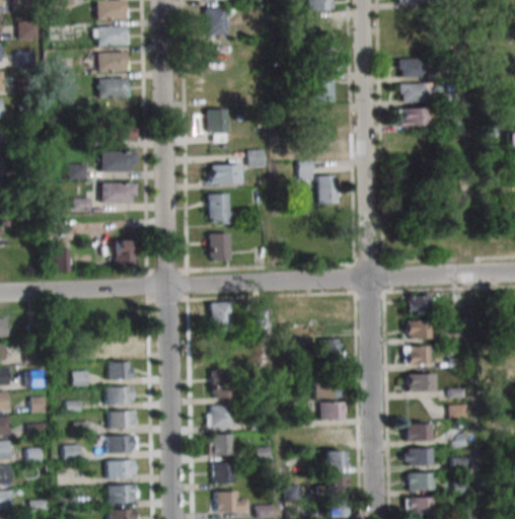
[(127,0),(97,0),(97,18),(127,18),(127,0)]
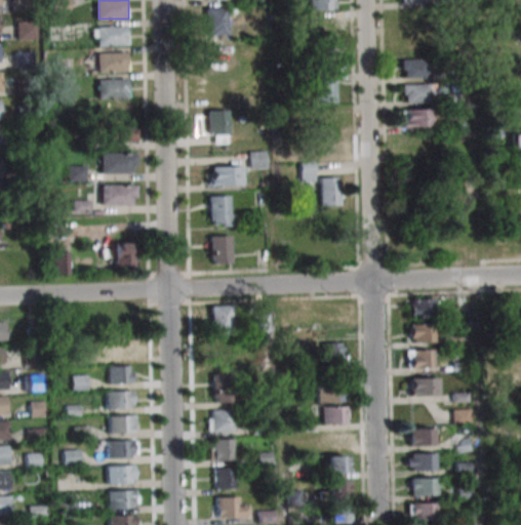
[(312,0),(313,9),(337,9),(336,0),(312,0)]
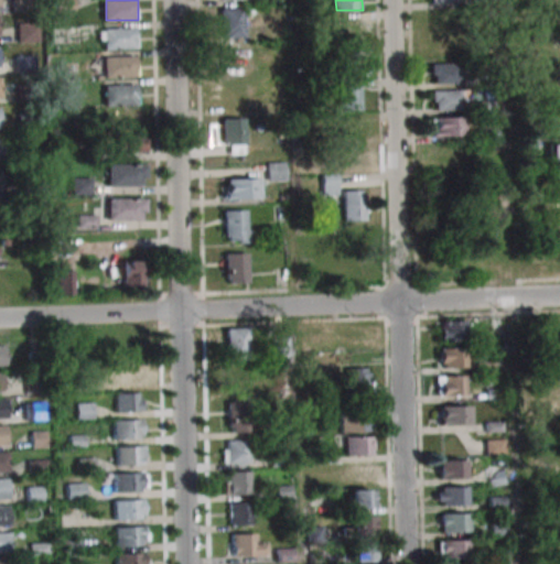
[(224,38),(245,38),(245,8),(224,8),(224,38)]
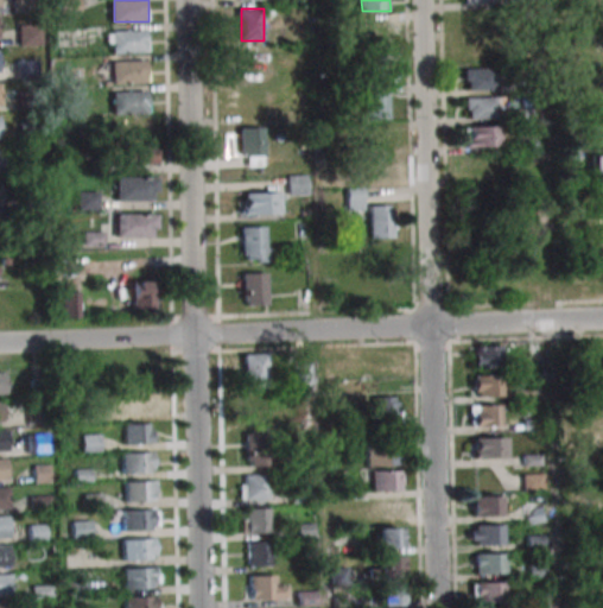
[(471,11),(471,32),(493,32),(493,11),(471,11)]
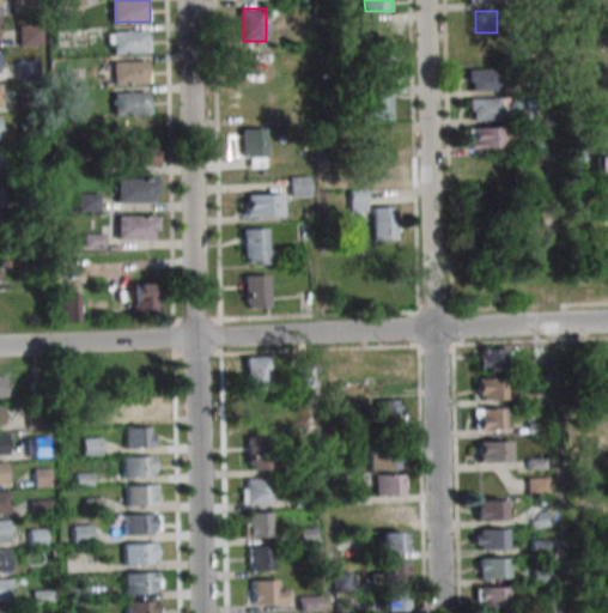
[(393,42),(393,20),(371,20),(371,42),(393,42)]
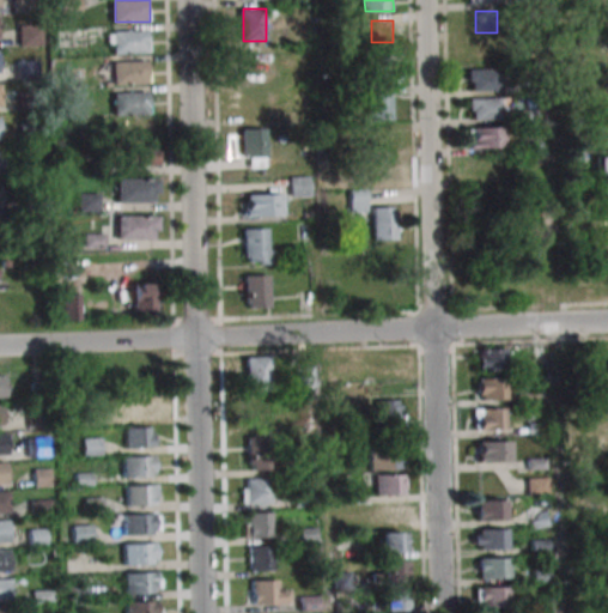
[(22,46),(44,46),(44,25),(22,25),(22,46)]
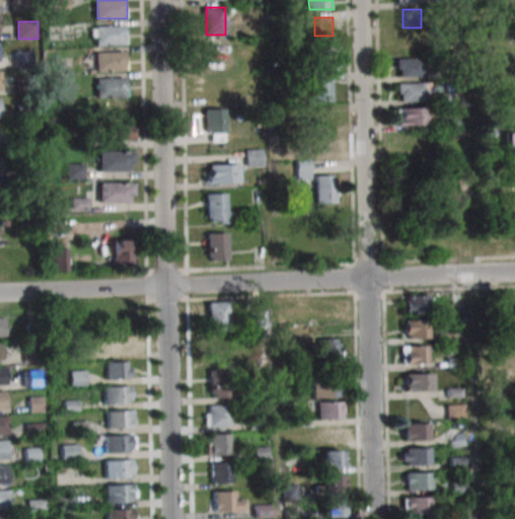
[(93,45),(128,45),(128,26),(93,26),(93,45)]
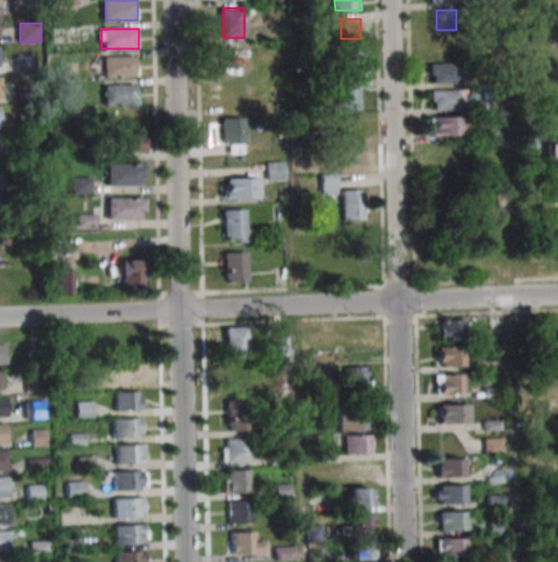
[(437,56),(465,56),(465,37),(437,37),(437,56)]
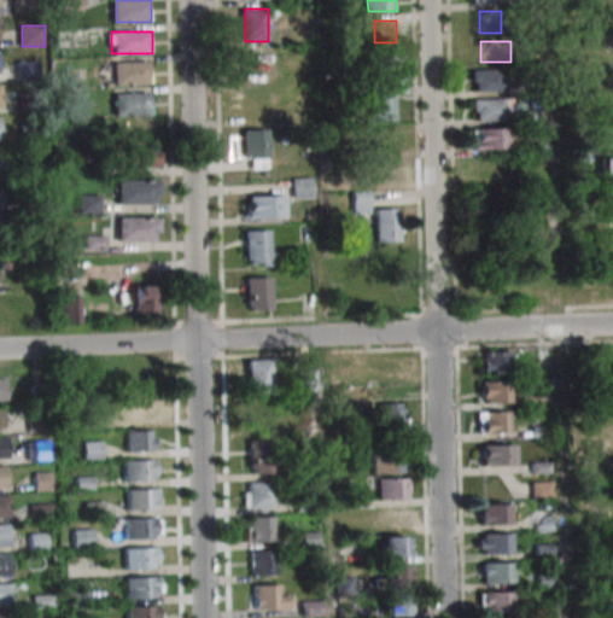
[(246,79),(279,79),(279,50),(246,50),(246,79)]
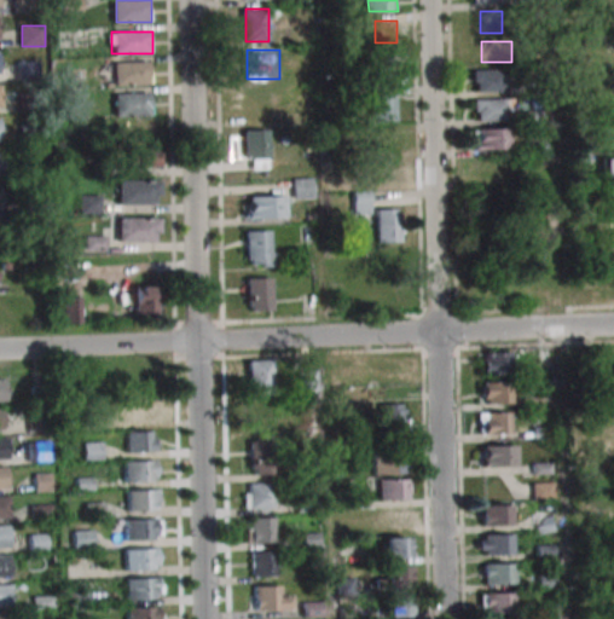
[(613,51),(598,52),(598,80),(613,80),(613,51)]
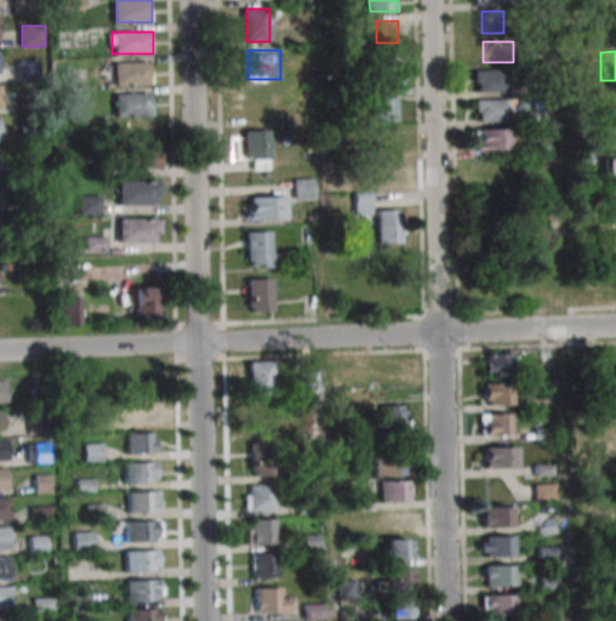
[(399,81),(399,58),(375,58),(375,81),(399,81)]
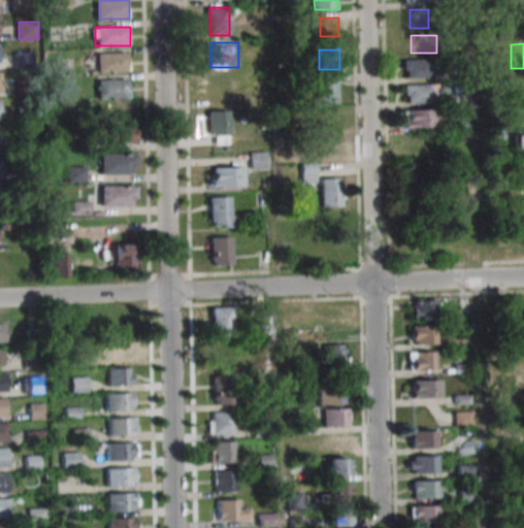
[(99,72),(131,72),(131,53),(99,53),(99,72)]
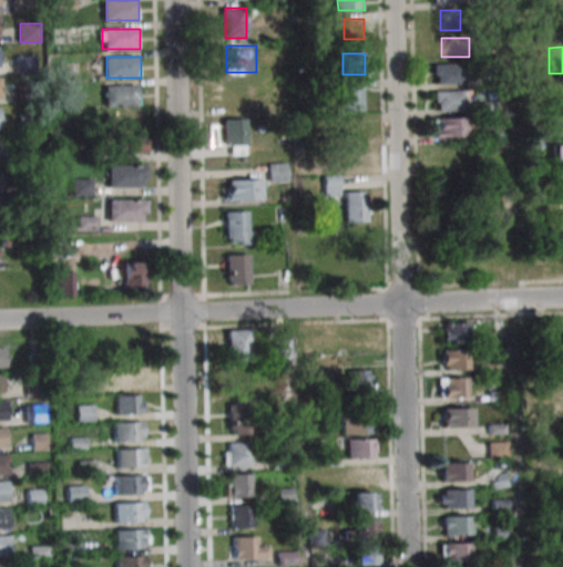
[(437,84),(467,84),(467,64),(437,64),(437,84)]
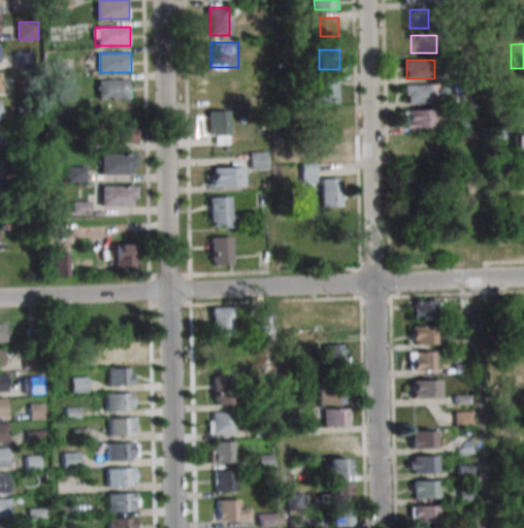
[(131,79),(100,79),(100,99),(131,99),(131,79)]
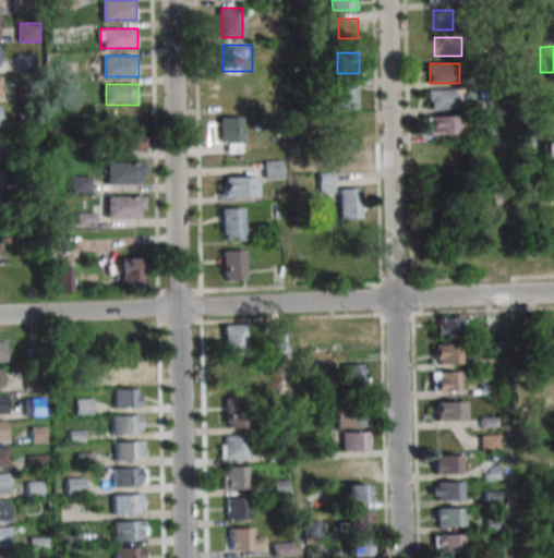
[(360,110),(360,85),(338,85),(338,110),(360,110)]
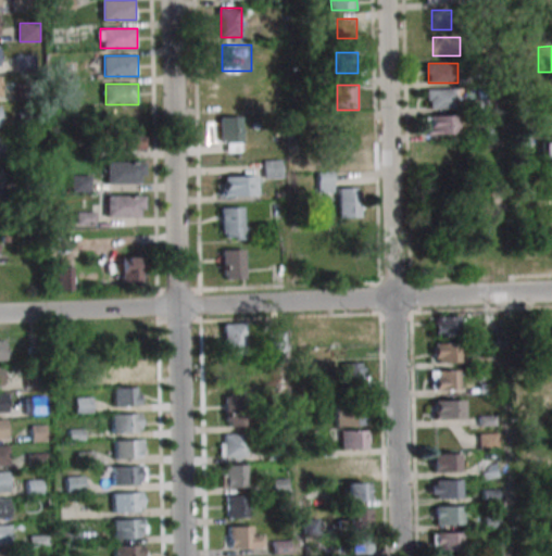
[(429,109),(458,109),(458,89),(429,89),(429,109)]
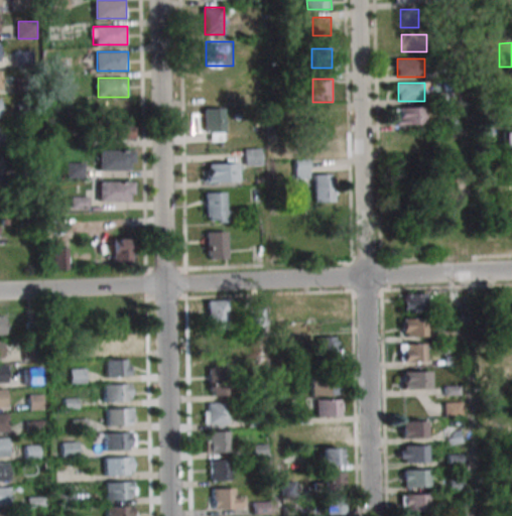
[(427,107),(397,107),(397,125),(427,125),(427,107)]
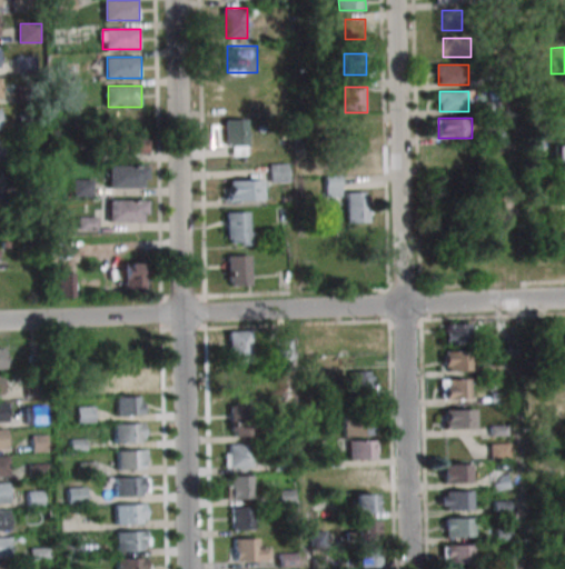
[(248,156),(248,119),(226,119),(226,130),(218,130),(218,145),(229,145),(229,156),(248,156)]
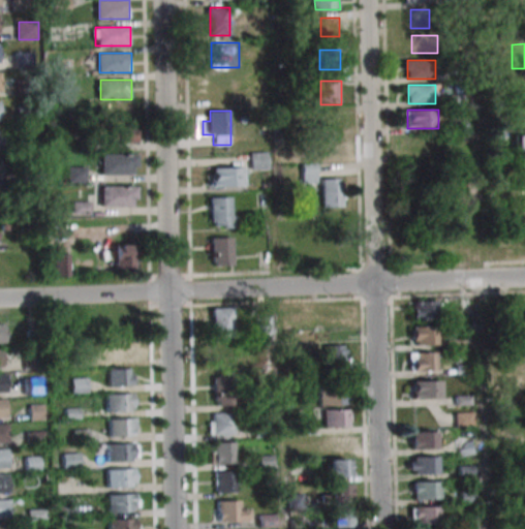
[(344,132),(344,112),(315,112),(315,132),(344,132)]
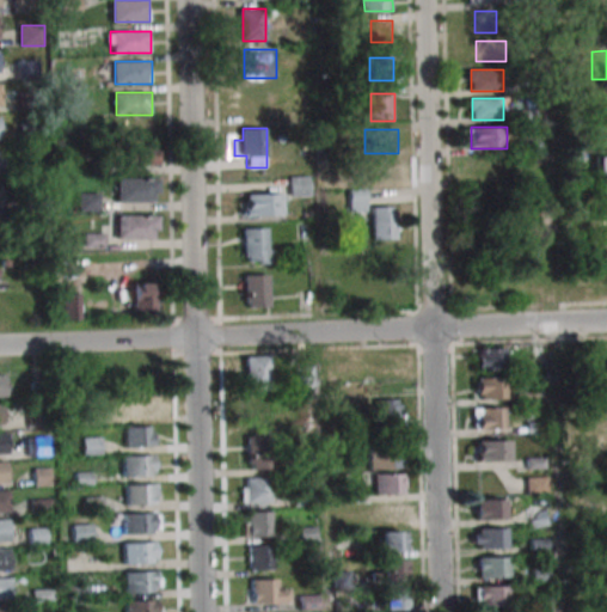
[(161,147),(133,147),(133,165),(161,165),(161,147)]
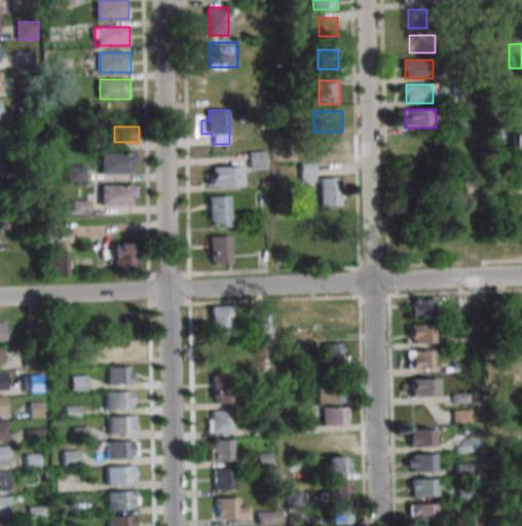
[(342,156),(342,138),(317,138),(317,156),(342,156)]
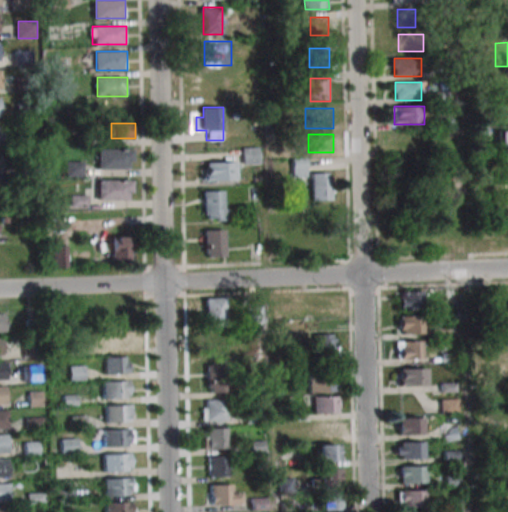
[(261,164),(261,147),(244,147),(244,164),(261,164)]
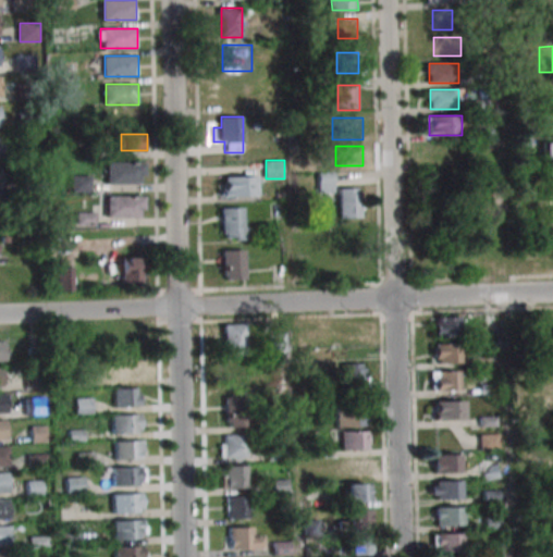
[(147,184),(147,163),(109,163),(109,184),(147,184)]
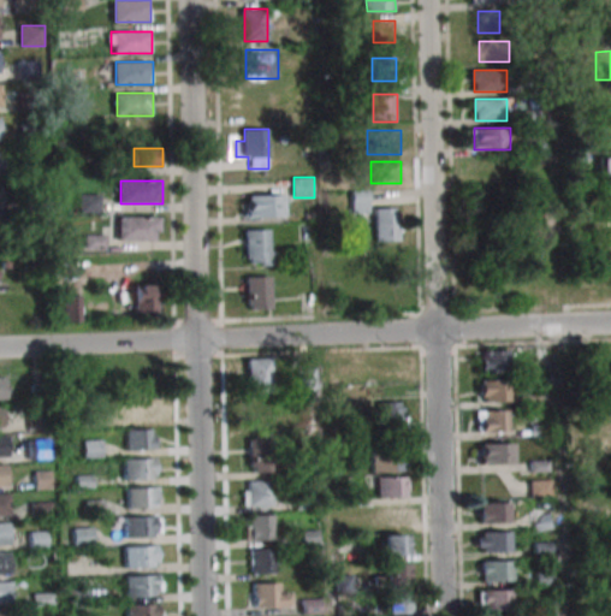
[(354,213),(371,213),(371,189),(354,189),(354,213)]
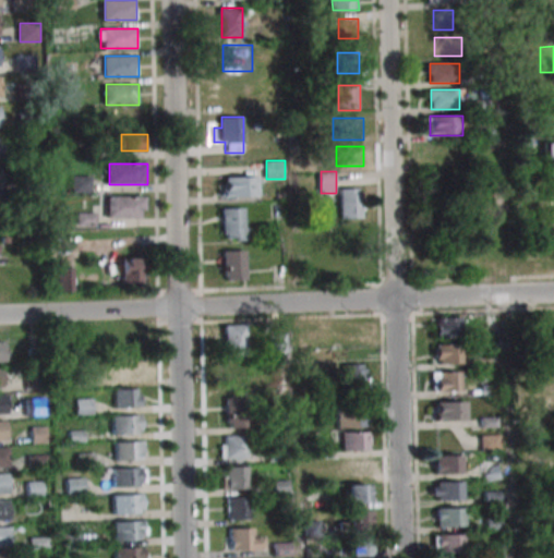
[(93,193),(93,177),(75,177),(75,193),(93,193)]
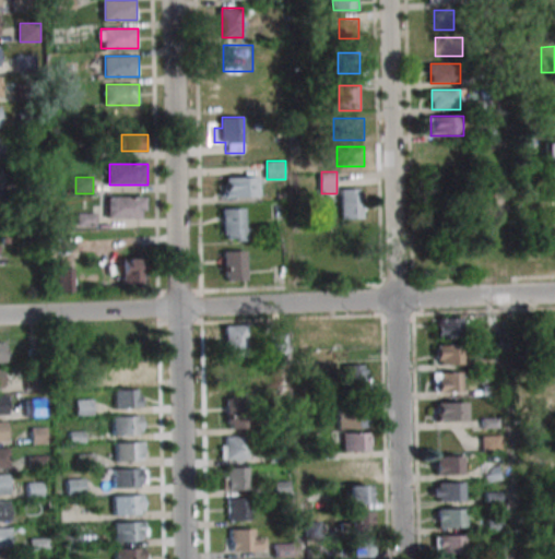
[(225,177),(225,197),(259,197),(259,177),(225,177)]
